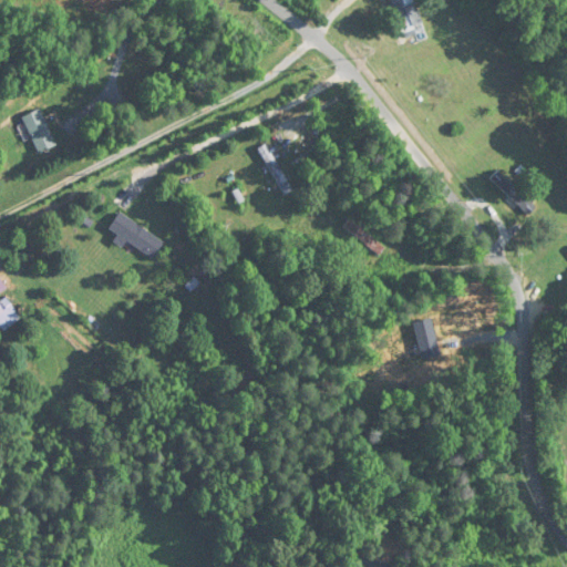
[(425,30),(415,2),(404,6),(402,0),(387,0),(402,39),(425,30)]
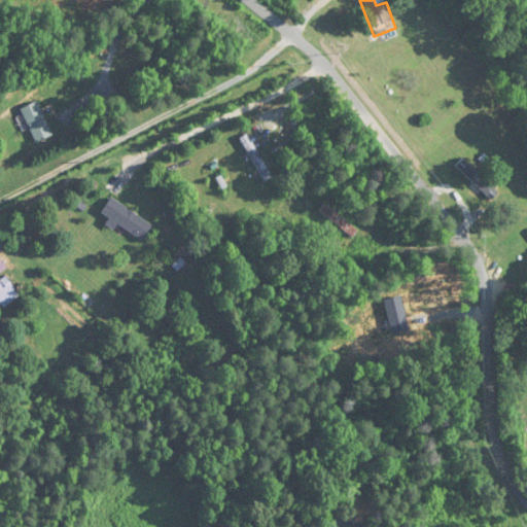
[(36,142),(51,135),(36,101),(21,108),(36,142)]
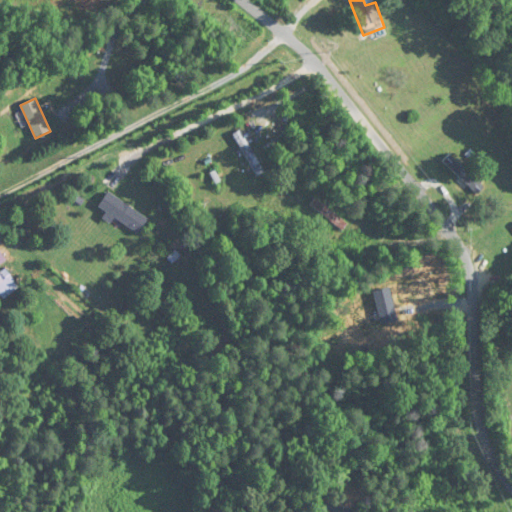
[(253,170),(261,166),(240,130),(232,135),(253,170)]
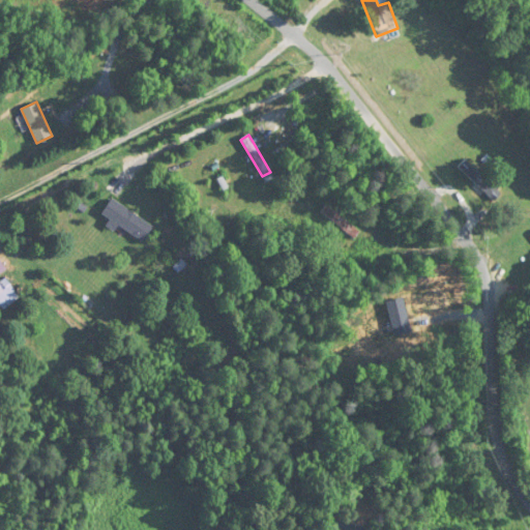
[(469,176),(490,198),(498,189),(476,169),(469,176)]
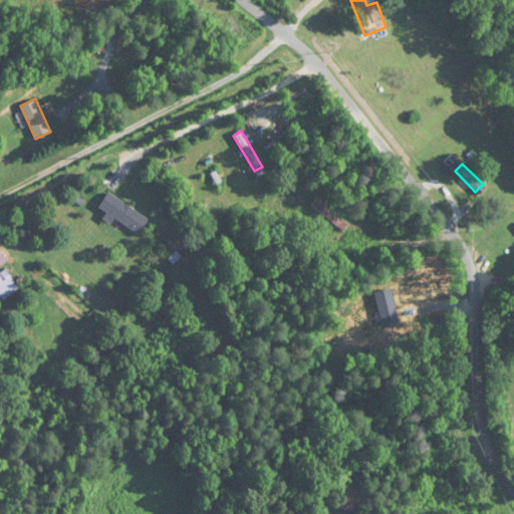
[(139,234),(149,220),(108,192),(98,207),(139,234)]
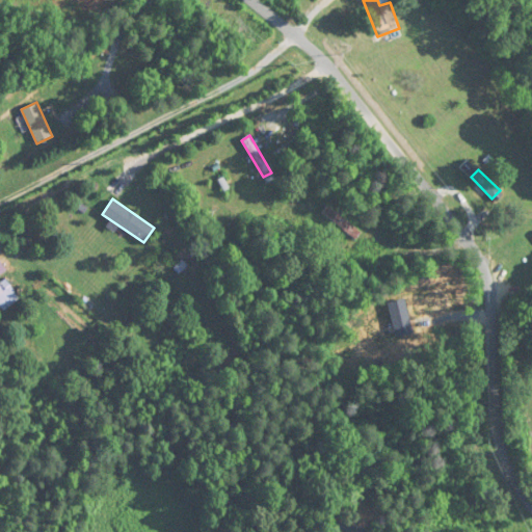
[(354,241),(361,234),(328,205),(322,212),(354,241)]
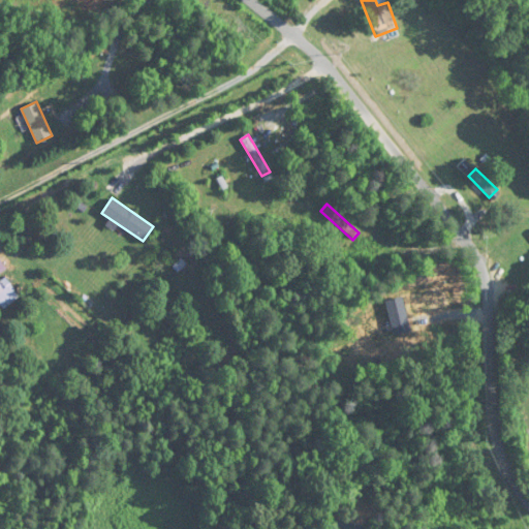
[(21,297),(1,271),(0,271),(0,305),(3,309),(21,297)]
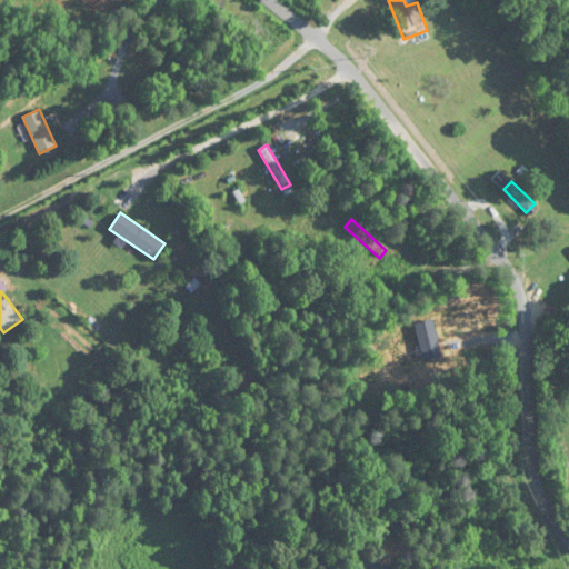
[(352,565),(367,568),(391,568),(392,567),(355,556),(352,565)]
